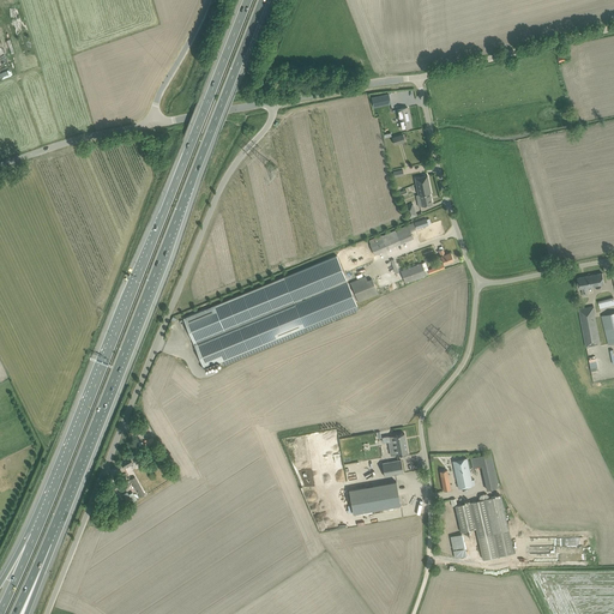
[(387,94),(371,97),(373,107),(390,103),(387,94)]
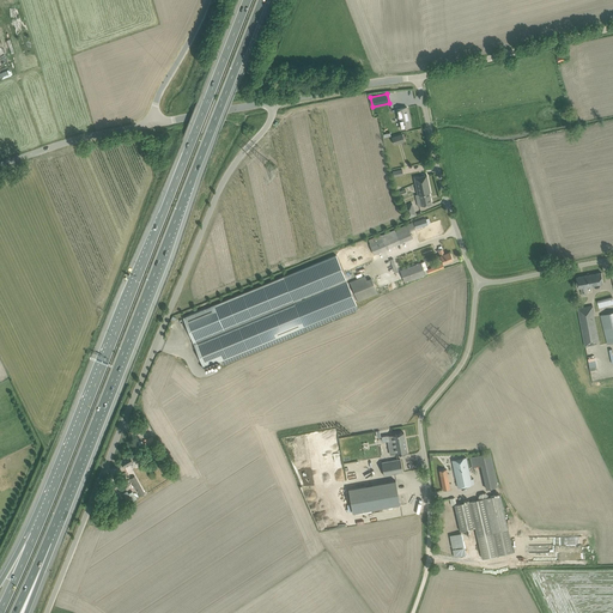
[(396,109),(401,129),(411,127),(410,121),(408,119),(410,119),(406,107),(396,109)]
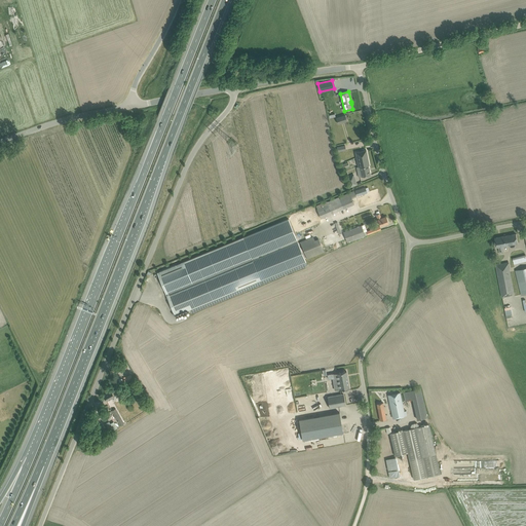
[(344,114),(336,118),(338,123),(347,120),(344,114)]
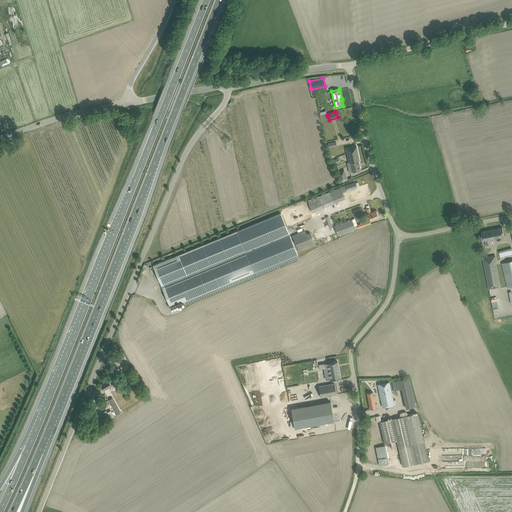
[(356,146),(346,148),(349,162),(350,162),(352,171),(360,170),(358,160),(359,160),(356,146)]
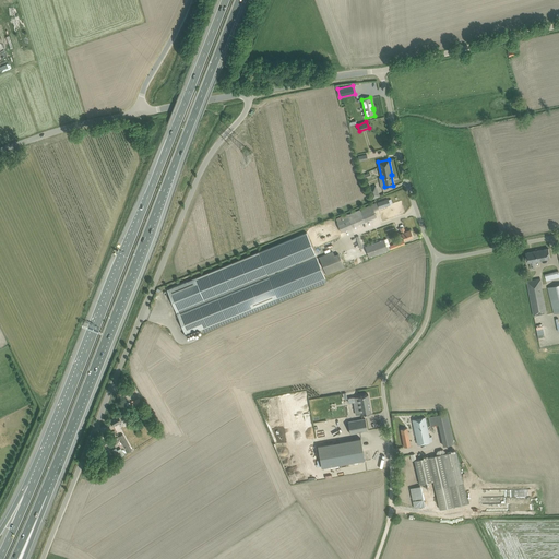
[(390,205),(388,199),(377,202),(379,209),(390,205)]
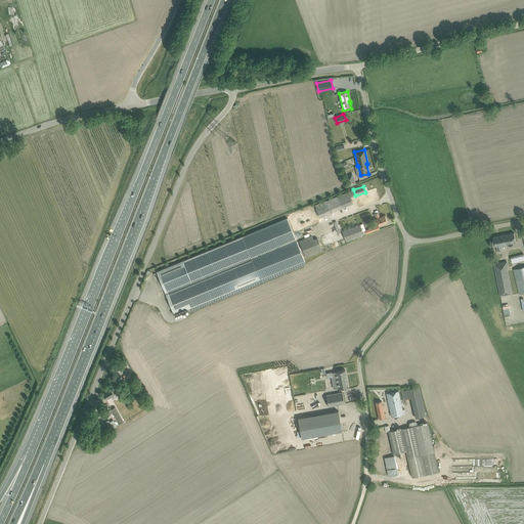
[(352,189),(349,190),(325,201),(314,205),(316,208),(315,209),(319,217),(353,203),(351,198),(355,195),(352,189)]
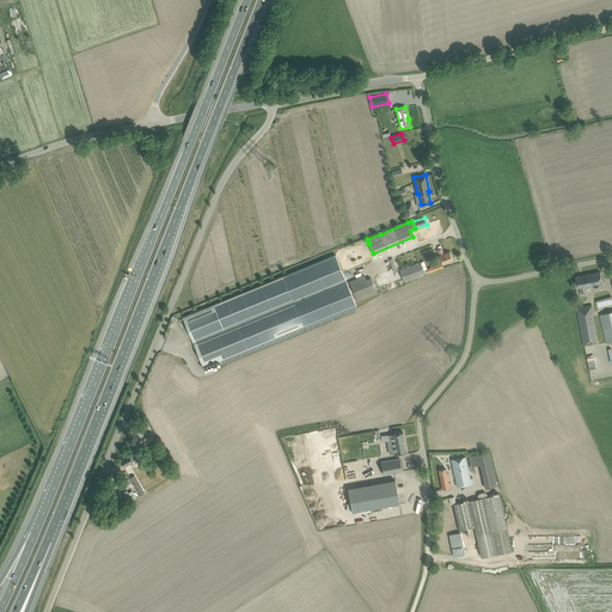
[(435,250),(438,255),(439,254),(442,263),(452,259),(448,252),(444,254),(441,248),(435,250)]
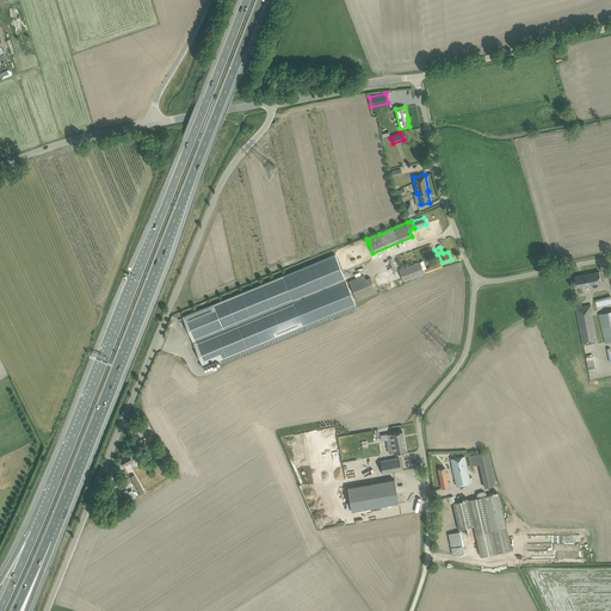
[(335,254),(183,316),(203,366),(356,304),(335,254)]
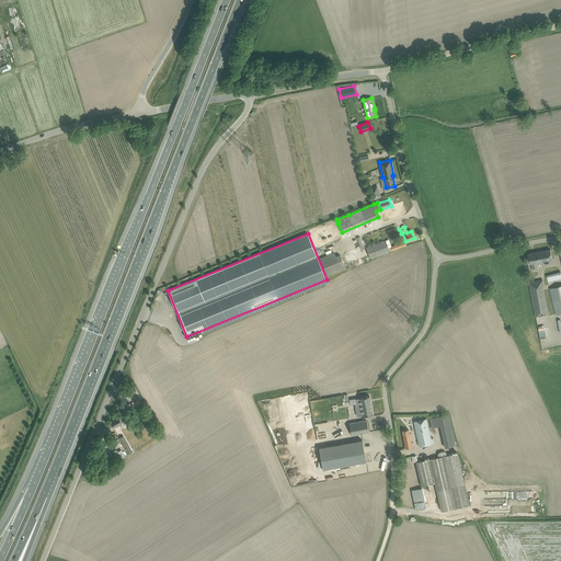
[(389,252),(385,239),(366,245),(370,259),(389,252)]
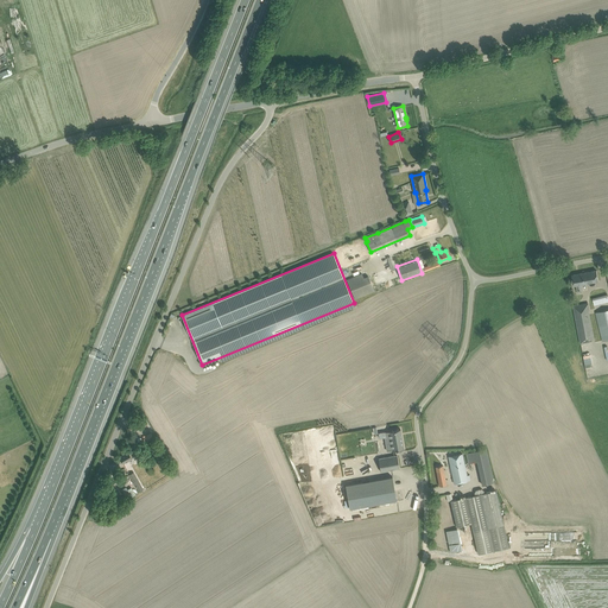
[(572,274),(574,280),(574,285),(576,285),(577,292),(582,291),(581,284),(599,280),(596,270),(572,274)]
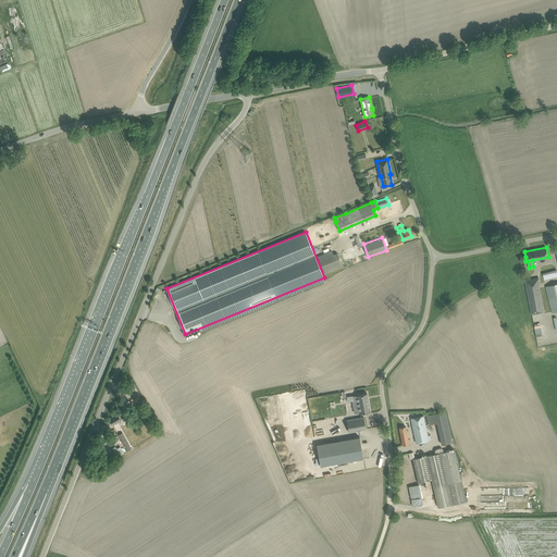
[(332,250),(317,256),(324,274),(343,267),(337,252),(333,254),(332,250)]
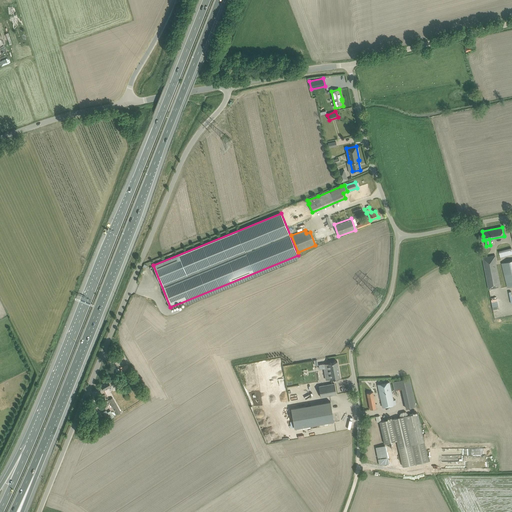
[(511,247),(499,250),(500,257),(511,253),(511,247)]
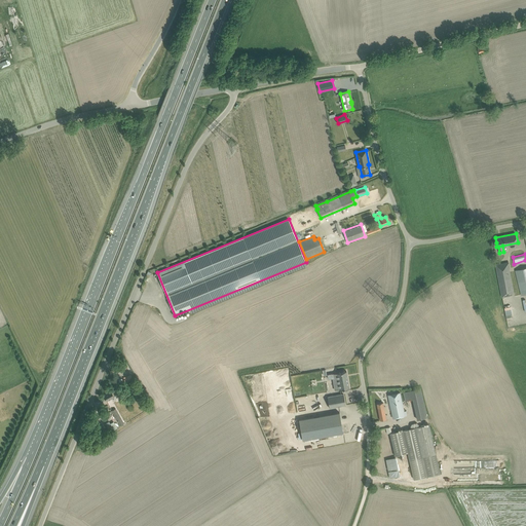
[(496,265),(502,296),(509,295),(514,294),(509,267),(510,267),(509,262),(496,265)]
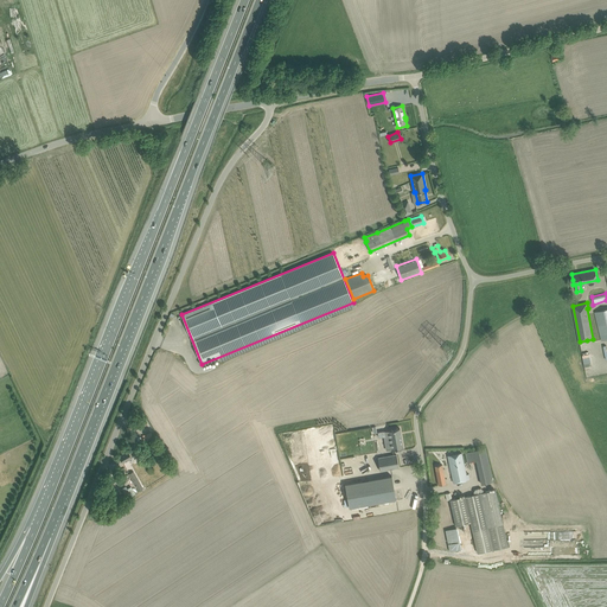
[(606,308),(594,312),(601,340),(606,338),(606,308)]
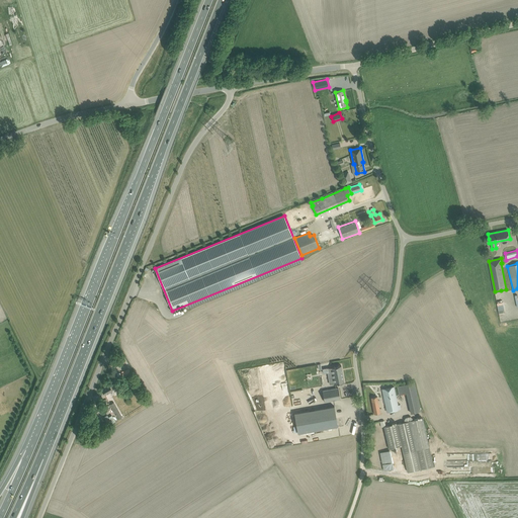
[(334,383),(344,382),(341,365),(327,368),(328,372),(332,371),(334,383)]
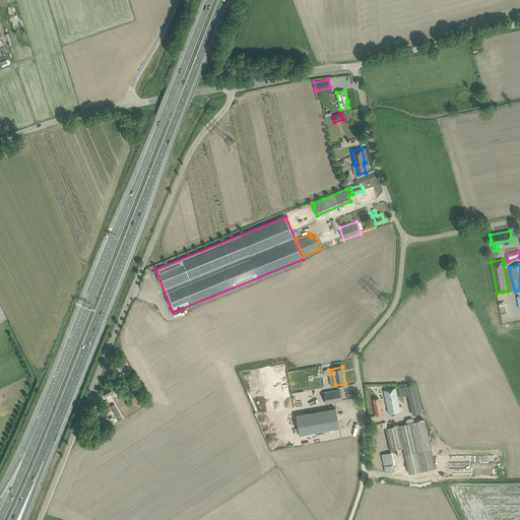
[(423,412),(416,383),(398,387),(400,396),(407,394),(412,414),(423,412)]
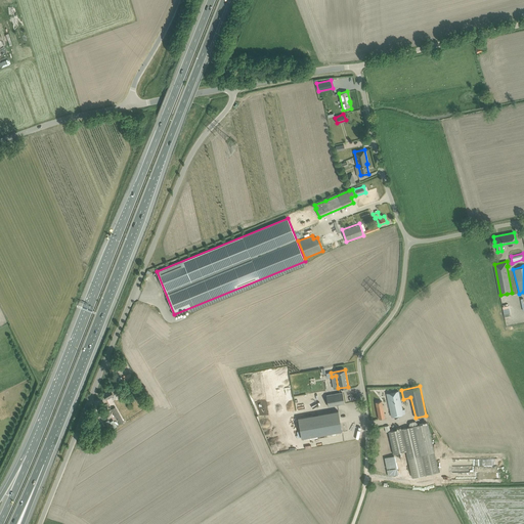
[(105,399),(111,397),(114,395),(116,393),(114,389),(112,391),(111,389),(102,393),(105,399)]
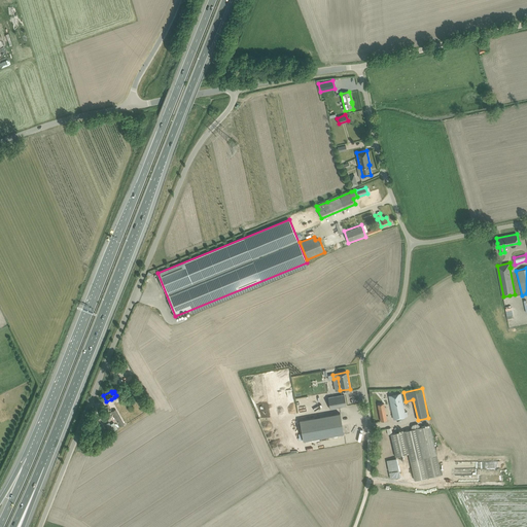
[(400,393),(394,394),(389,395),(393,419),(408,416),(407,412),(403,412),(400,393)]
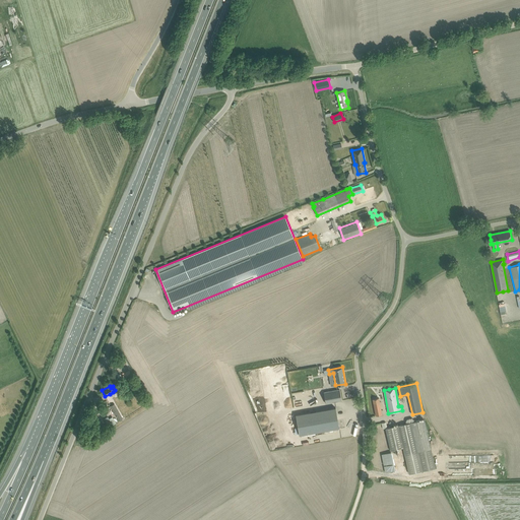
[(325,403),(341,400),(339,389),(323,392),(325,403)]
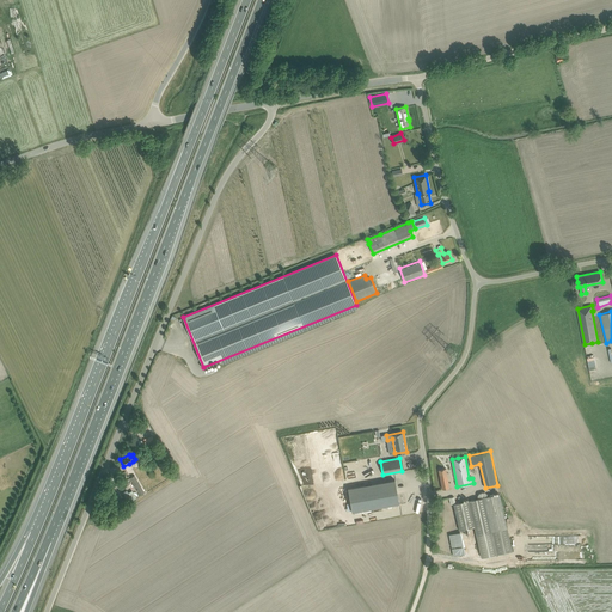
[(439,470),(442,489),(450,488),(446,469),(439,470)]
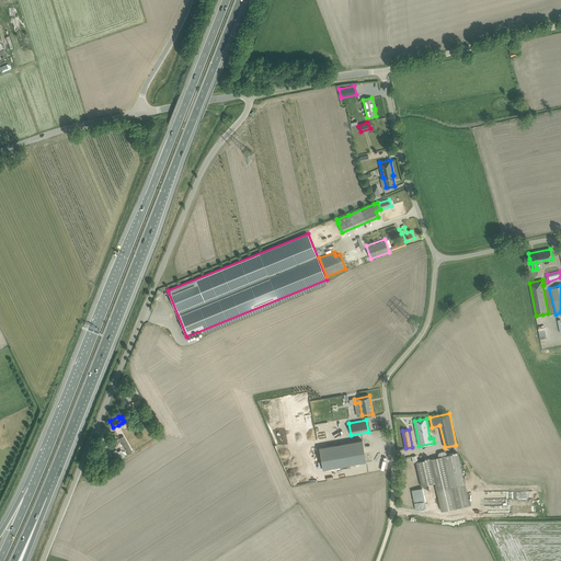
[(119,437),(128,454),(132,451),(123,435),(119,437)]
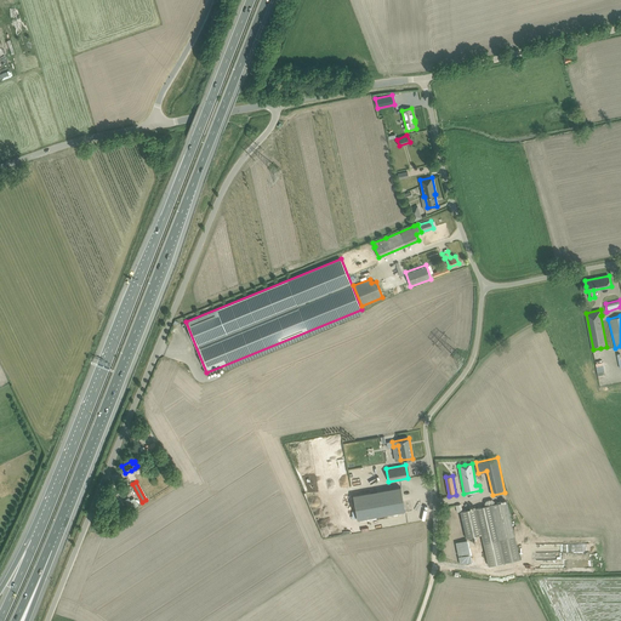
[(405,511),(400,486),(353,495),(358,519),(405,511)]
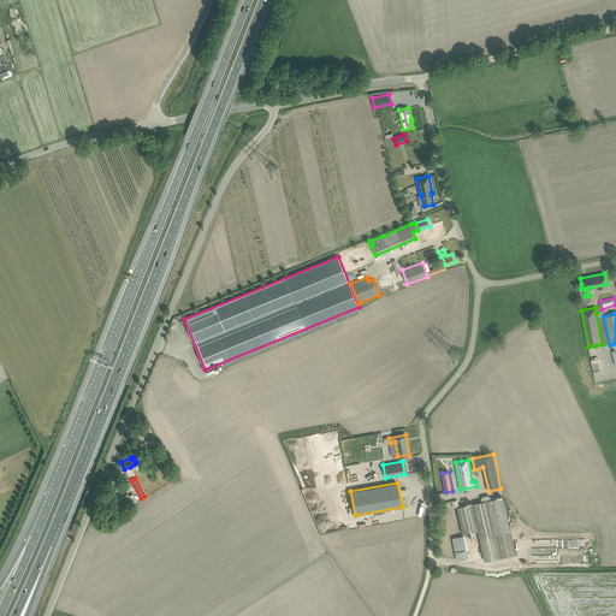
[(457,499),(455,501),(452,501),(454,508),(456,507),(462,534),(478,531),(484,562),(516,555),(503,497),(491,499),(490,497),(487,495),(483,496),(480,498),(481,502),(458,507),(457,499)]
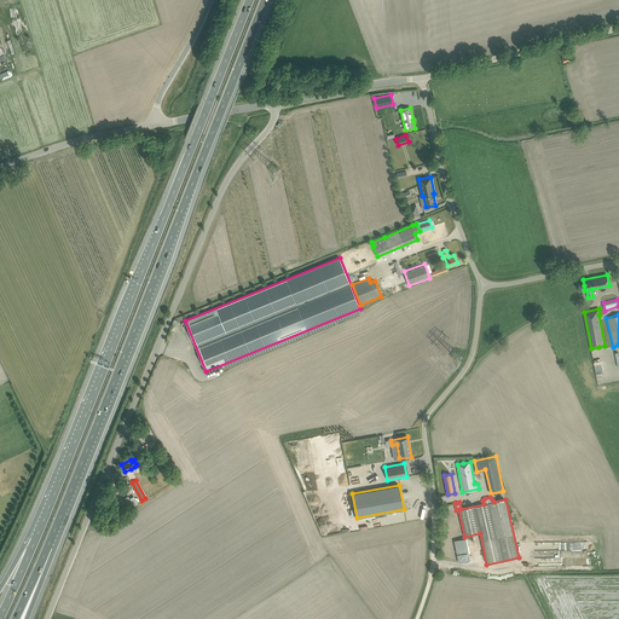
[(458,562),(469,560),(466,538),(453,541),(458,562)]
